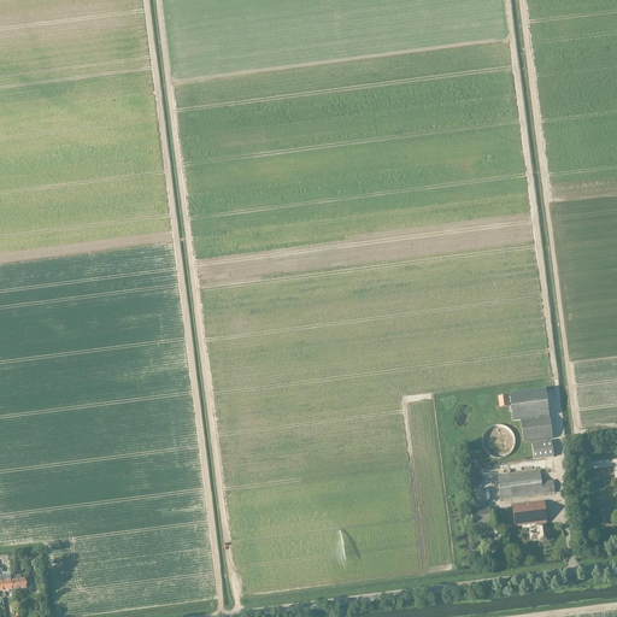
[(524,442),(551,439),(545,389),(509,395),(511,407),(509,407),(509,412),(511,411),(513,422),(521,421),(524,442)]
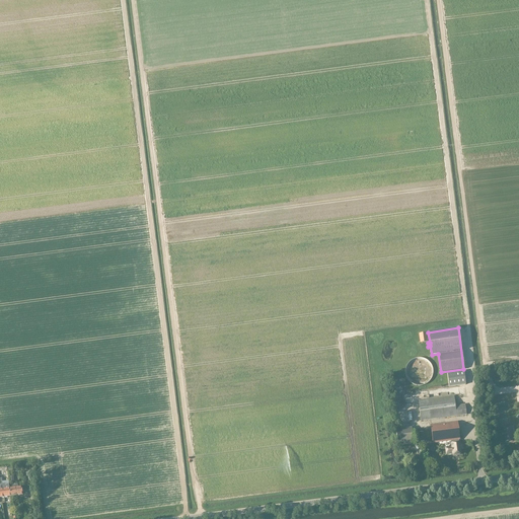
[(433,373),(433,372),(433,370),(433,369),(432,367),(432,365),(431,364),(429,362),(428,361),(426,360),(425,359),(423,358),(421,358),(419,358),(417,358),(416,358),(414,359),(413,360),(411,360),(410,361),(409,362),(408,364),(406,365),(405,367),(405,369),(404,371),(404,373),(405,375),(405,377),(406,378),(408,380),(409,381),(410,382),(412,383),(413,384),(414,385),(416,385),(417,386),(419,386),(421,386),(423,385),(425,384),(426,384),(428,382),(429,381),(431,380),(432,378),(432,376),(433,375),(433,373)]
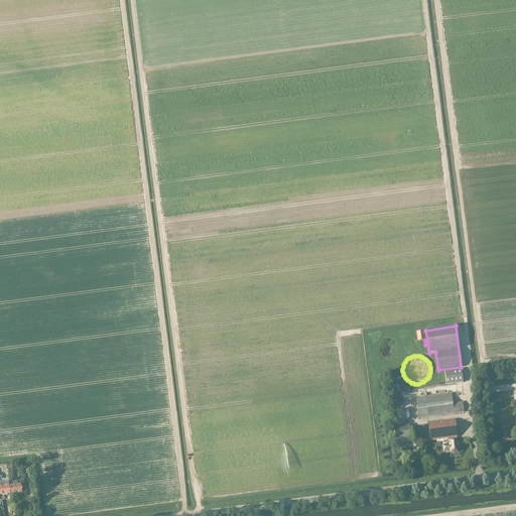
[(444,371),(446,384),(463,382),(462,369),(444,371)]
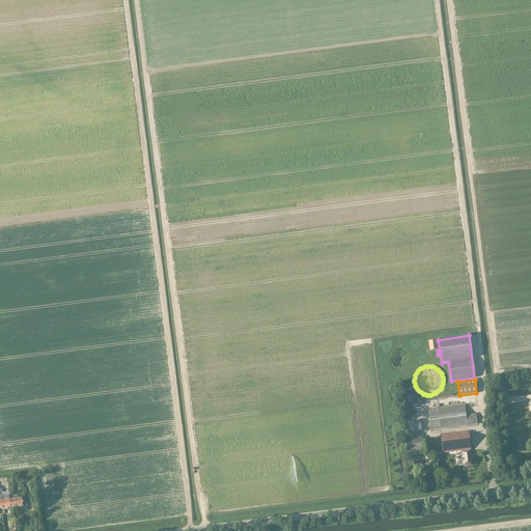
[(465,404),(427,410),(430,430),(477,424),(476,414),(466,415),(465,404)]
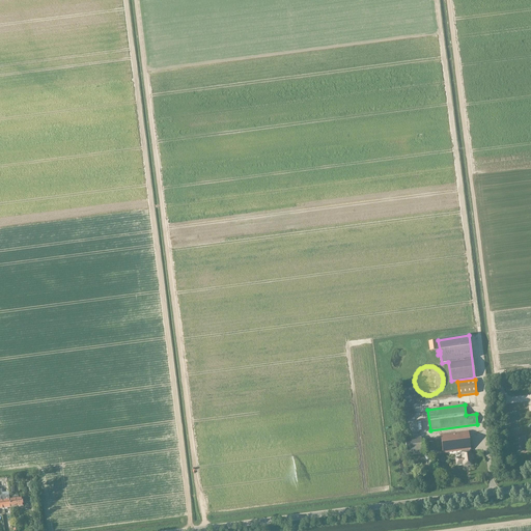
[(468,431),(441,435),(443,453),(462,451),(469,450),(470,450),(468,431)]
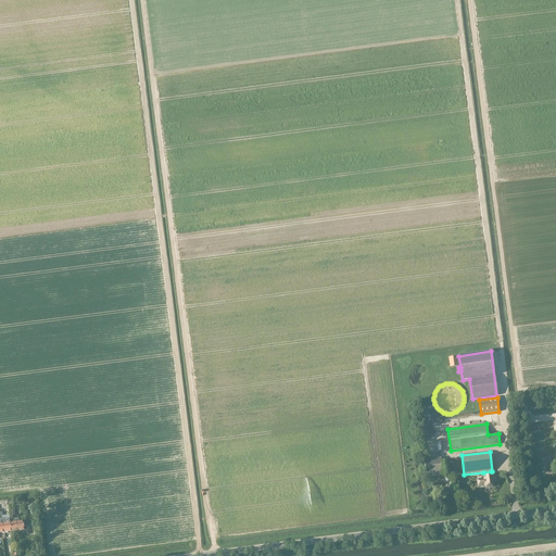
[(441,464),(425,466),(426,477),(443,475),(441,464)]
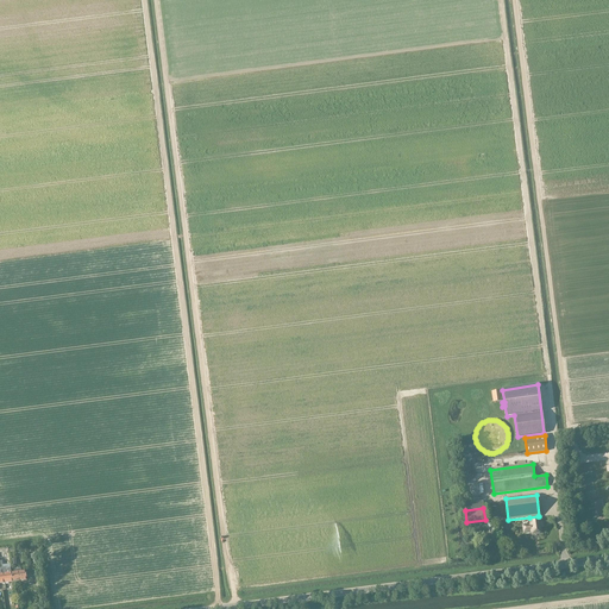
[(531,525),(526,526),(525,527),(525,528),(525,529),(525,531),(526,532),(527,533),(531,532),(532,534),(540,533),(540,526),(542,526),(542,522),(539,523),(539,520),(538,516),(529,518),(531,521),(529,521),(531,525)]
